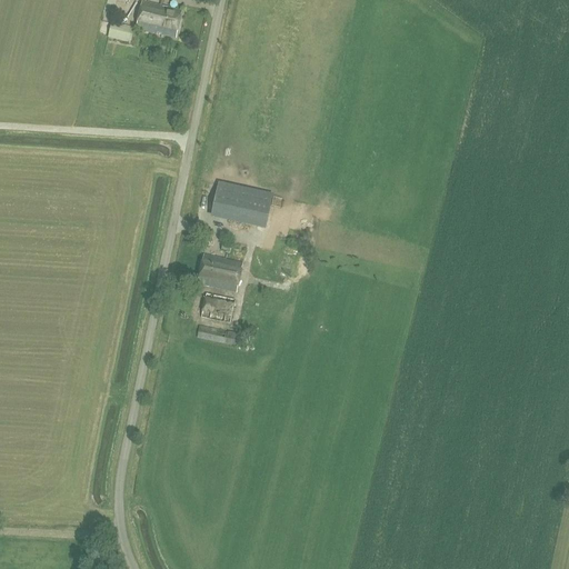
[(176,39),(182,12),(143,3),(137,30),(176,39)]
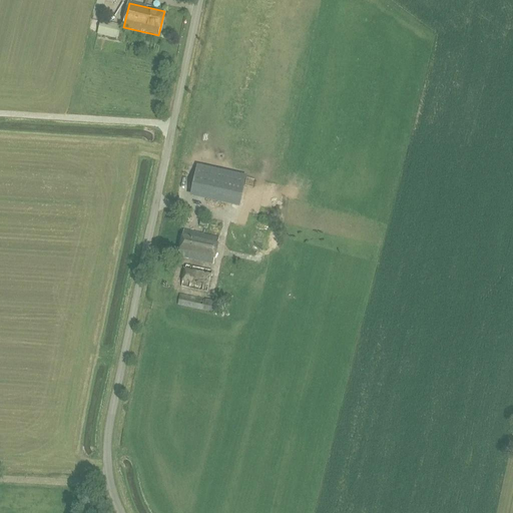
[(100,35),(118,37),(119,23),(102,22),(100,35)]
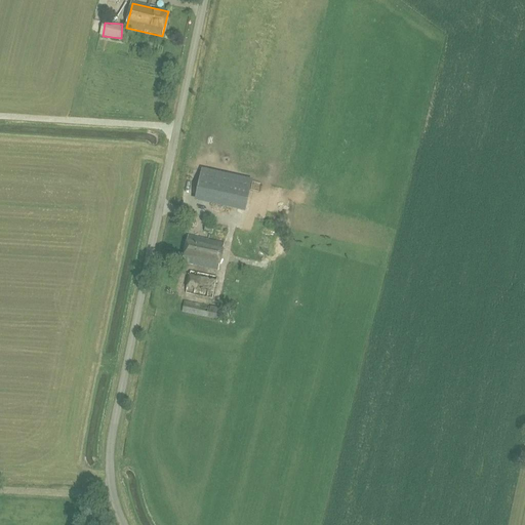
[(104,44),(103,51),(111,53),(112,46),(104,44)]
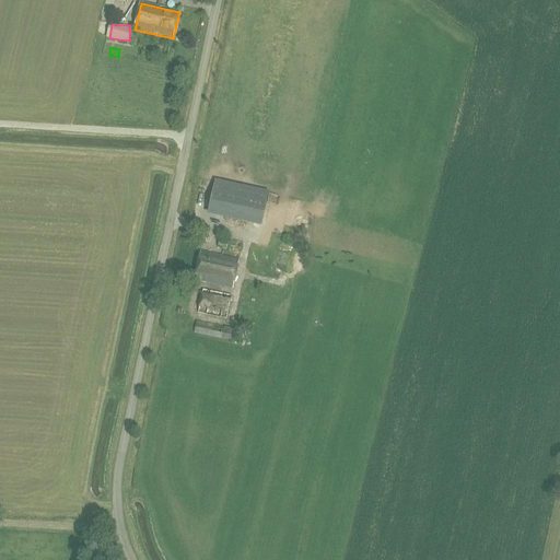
[(152,50),(156,61),(165,58),(161,47),(152,50)]
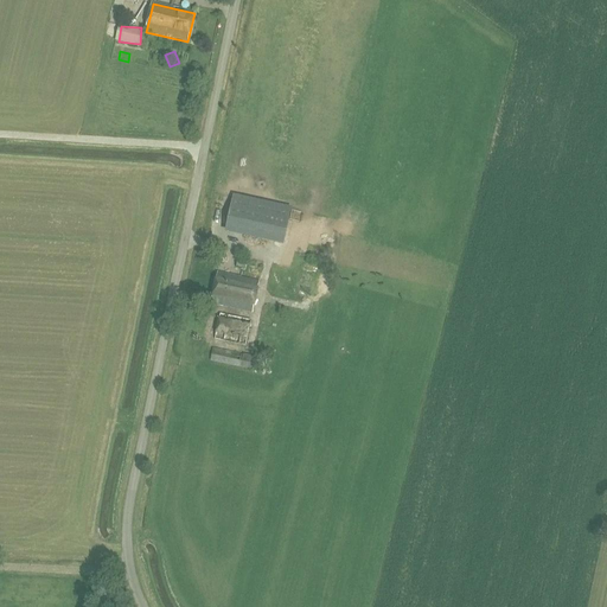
[(283,242),(291,211),(234,198),(227,229),(283,242)]
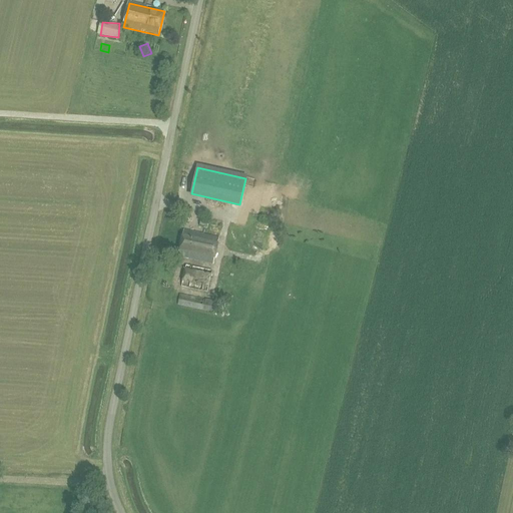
[(185,231),(179,258),(213,265),(218,238),(185,231)]
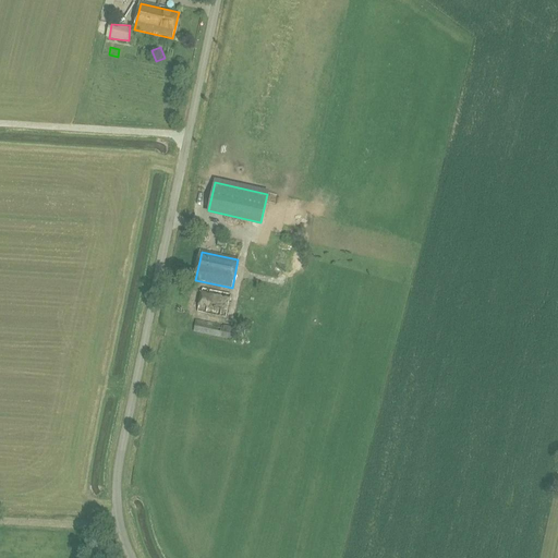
[(204,289),(198,313),(226,318),(231,294),(204,289)]
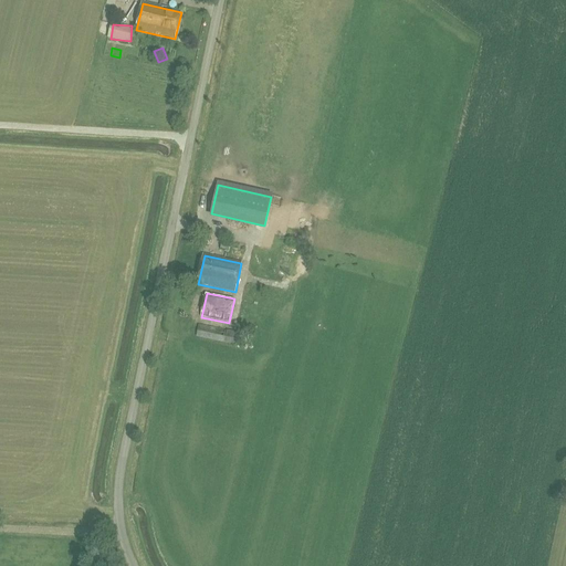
[(196,337),(236,345),(239,333),(199,325),(196,337)]
